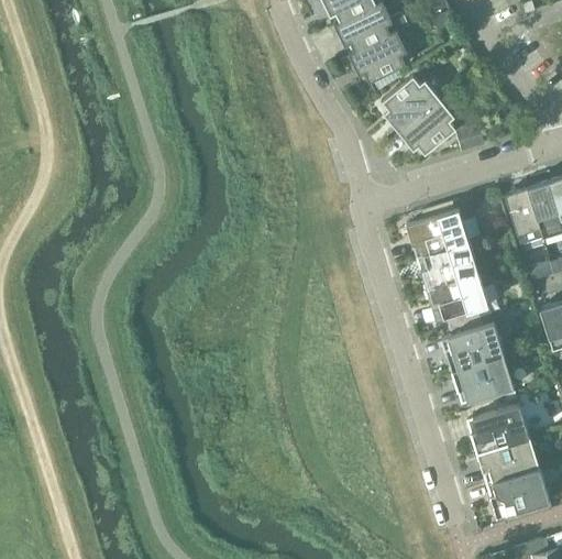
[(321,0),(328,13),(334,10),(340,23),(376,6),(373,0),(321,0)]
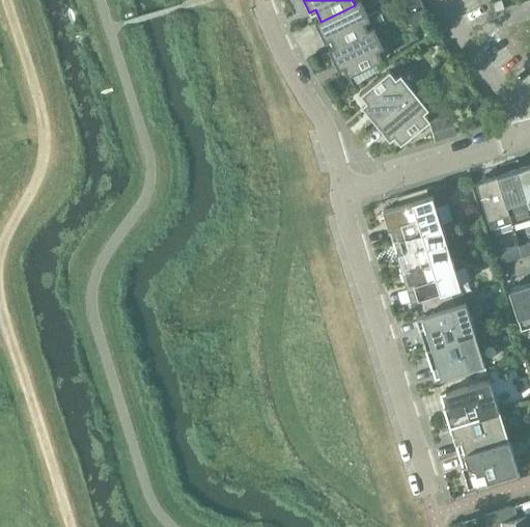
[(423,7),(419,0),(403,0),(411,14),(423,7)]
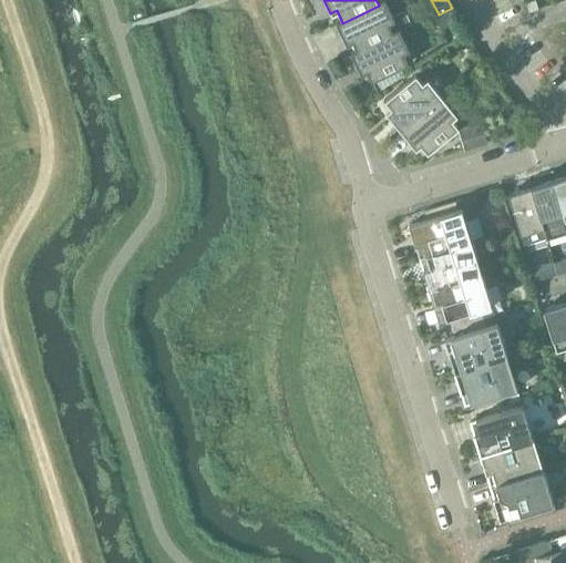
[(402,16),(393,20),(386,2),(379,6),(342,23),(337,27),(345,43),(351,40),(358,53),(400,32),(400,33),(412,28),(408,18),(402,16)]
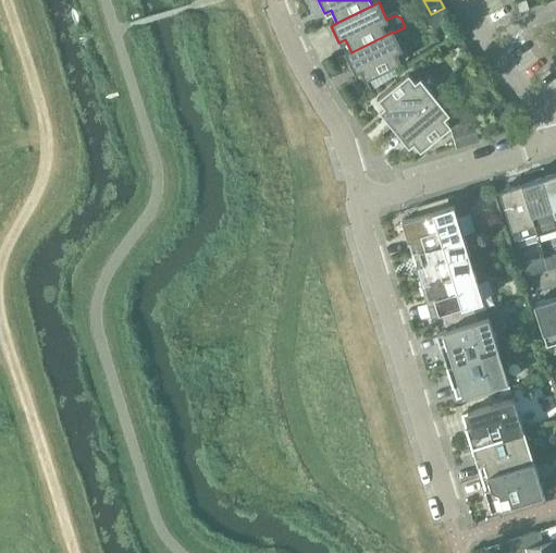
[(518,7),(521,15),(530,13),(527,3),(518,7)]
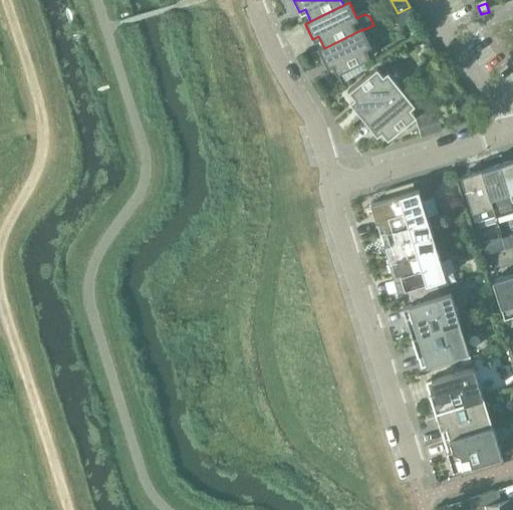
[(372,50),(362,30),(362,29),(324,48),(318,51),(326,66),(331,63),(338,77),(341,76),(346,84),(367,71),(363,65),(371,61),(367,52),(372,50)]
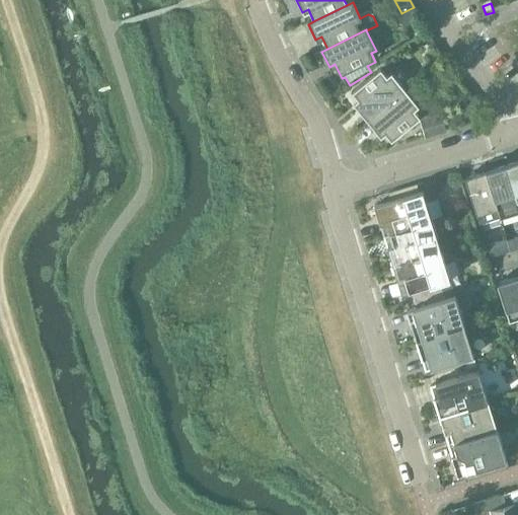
[(358,113),(368,124),(407,93),(392,76),(387,80),(381,73),(353,96),(363,108),(358,113)]
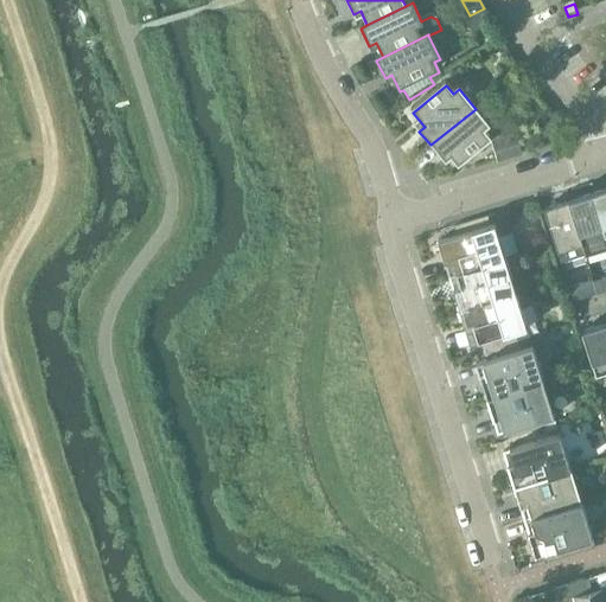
[(476,109),(431,145),(442,159),(447,154),(459,168),(492,141),(486,133),(491,128),(476,109)]
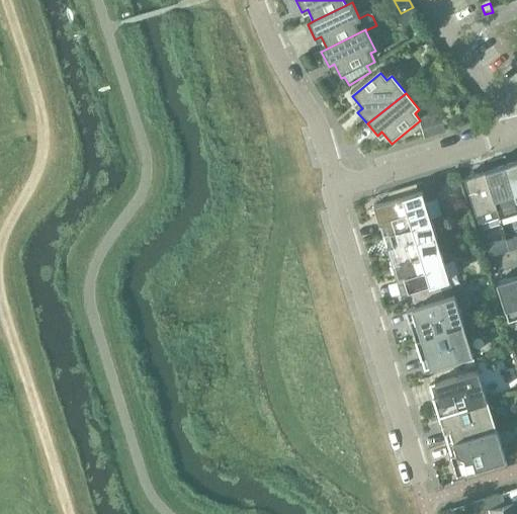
[(422,127),(425,140),(445,134),(441,121),(422,127)]
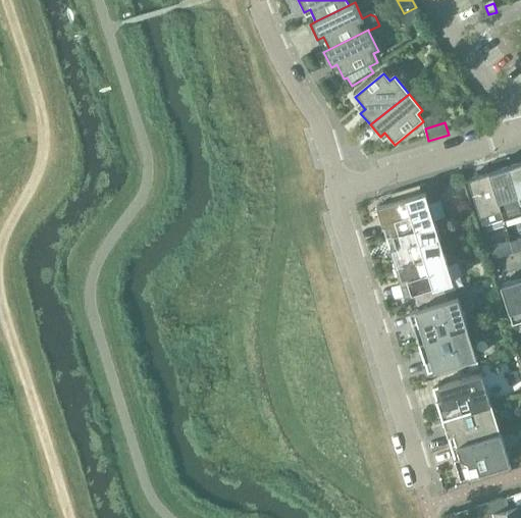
[(520,165),(510,169),(520,205),(520,165)]
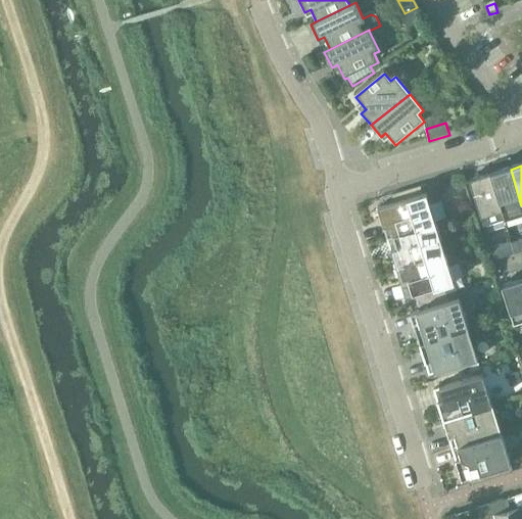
[(490,176),(503,215),(505,223),(521,217),(521,205),(511,170),(490,176)]
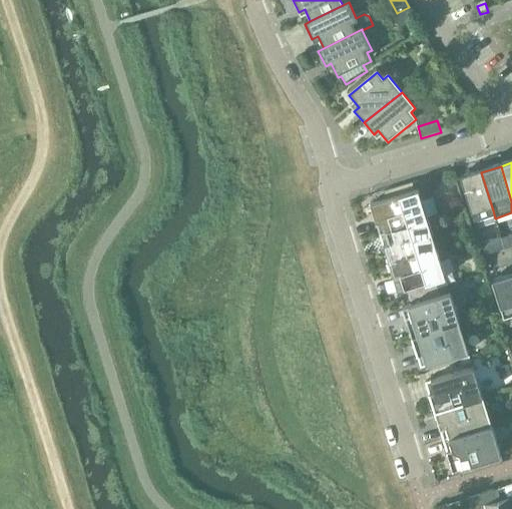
[(472,216),(493,210),(481,172),(461,179),(472,216)]
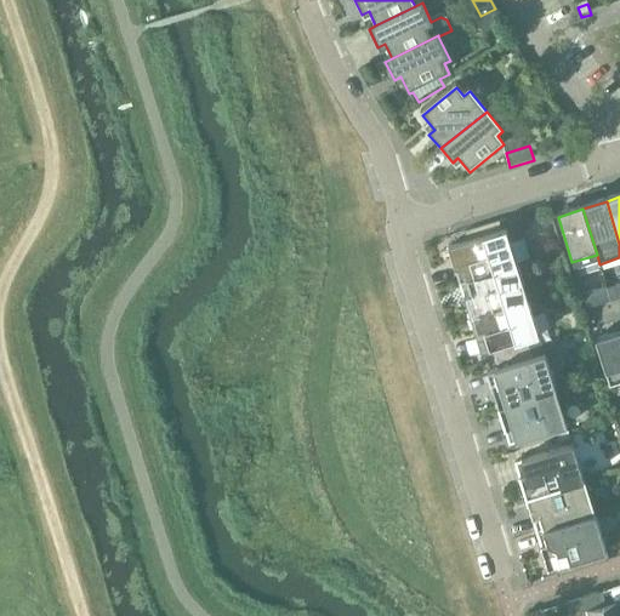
[(461,266),(467,284),(518,268),(507,233),(449,250),(455,268),(461,266)]
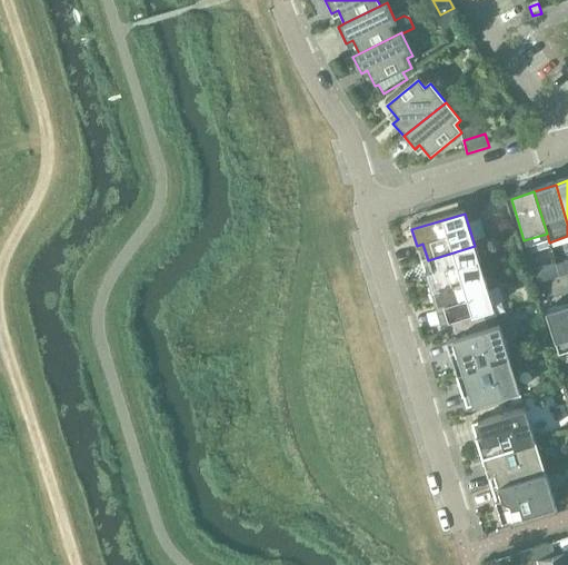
[(427,279),(431,295),(485,278),(475,246),(428,260),(432,277),(427,279)]
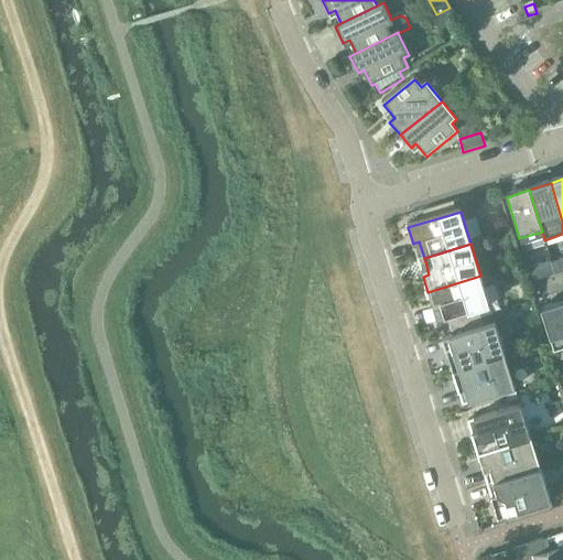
[(530,269),(534,283),(555,277),(552,262),(530,269)]
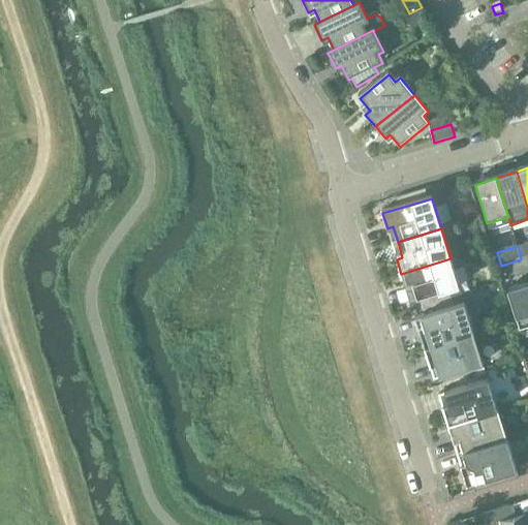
[(426,300),(428,307),(452,300),(449,292),(460,289),(451,258),(401,274),(410,305),(426,300)]
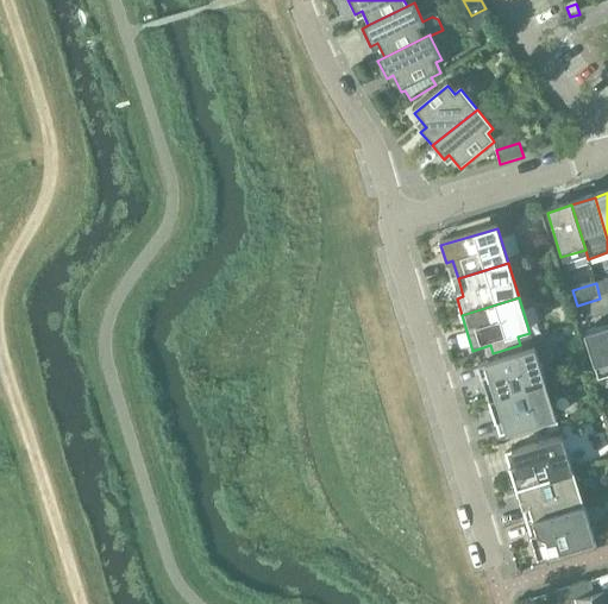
[(607,327),(585,335),(599,379),(607,376),(607,327)]
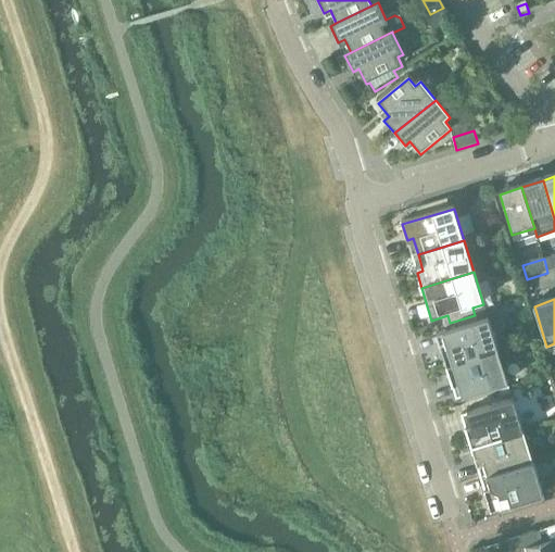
[(437,337),(446,368),(499,352),(489,321),(478,324),(475,315),(450,323),(453,331),(437,337)]
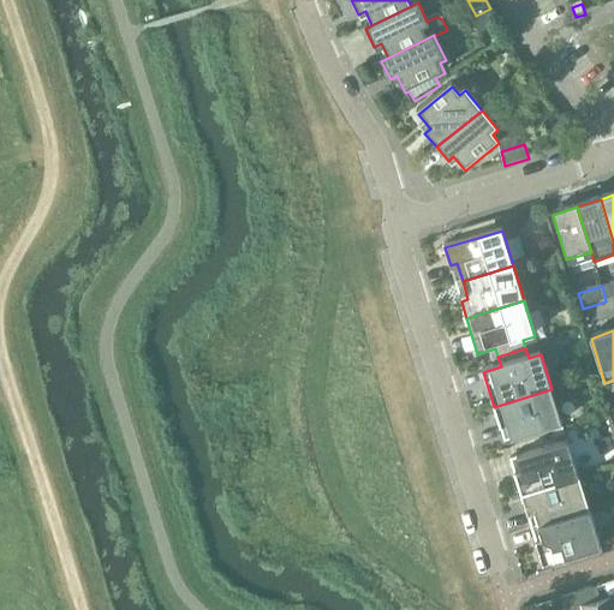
[(552,389),(494,407),(499,424),(506,422),(512,441),(562,425),(552,389)]
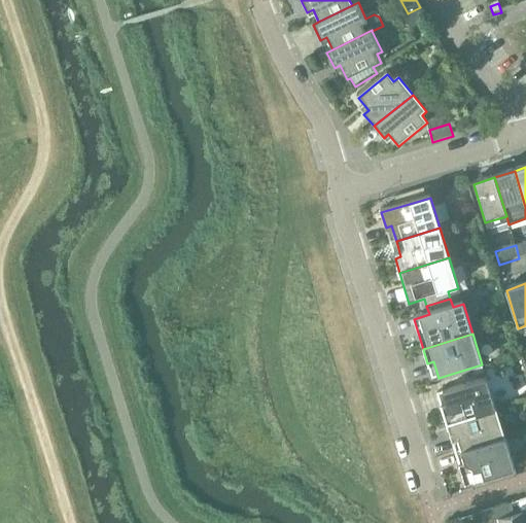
[(443,412),(447,426),(496,411),(487,380),(443,393),(448,410),(443,412)]
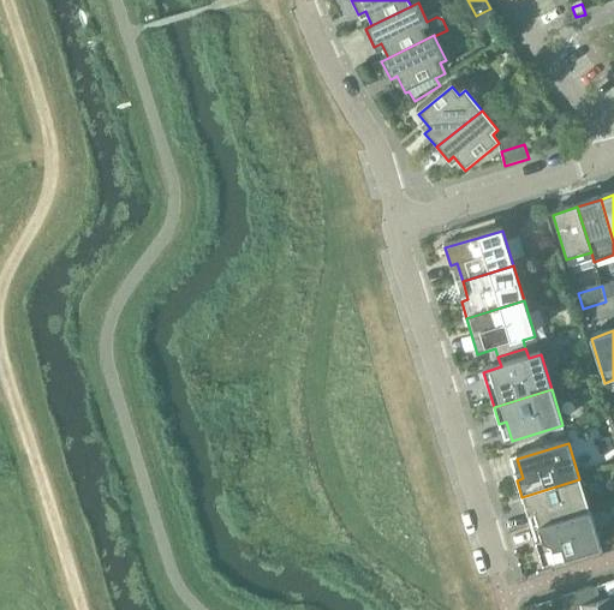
[(534,512),(540,528),(590,513),(579,479),(522,497),(526,513),(534,512)]
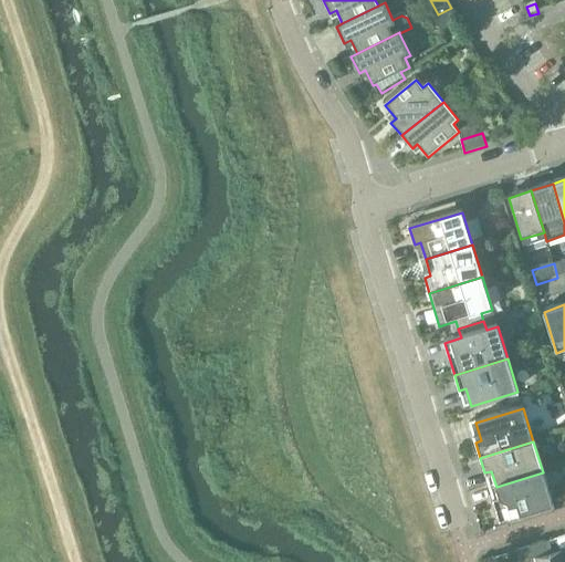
[(543,472),(497,487),(490,488),(500,522),(506,520),(509,529),(555,513),(543,472)]
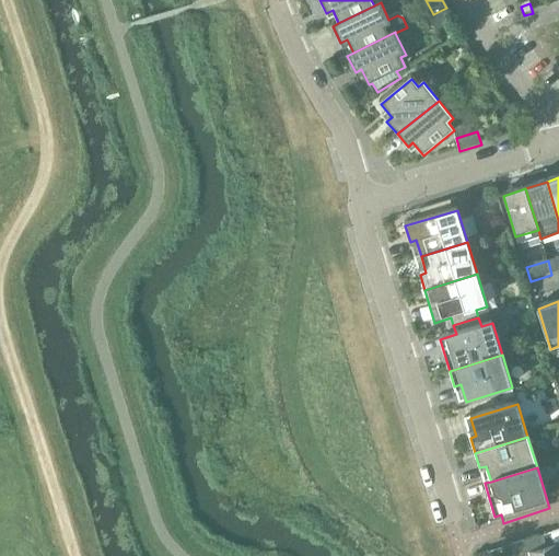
[(547,551),(544,537),(513,547),(515,555),(558,555),(558,547),(547,551)]
